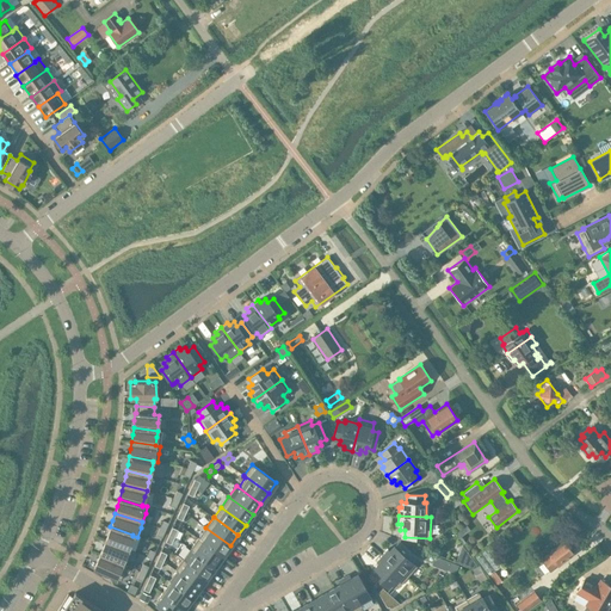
[(105,541),(128,549),(130,544),(133,536),(133,535),(110,526),(109,532),(105,541)]
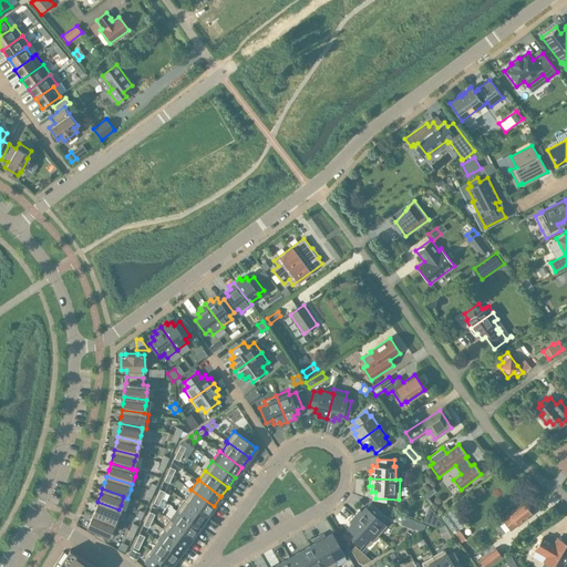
[(191,490),(184,500),(206,516),(214,506),(191,490)]
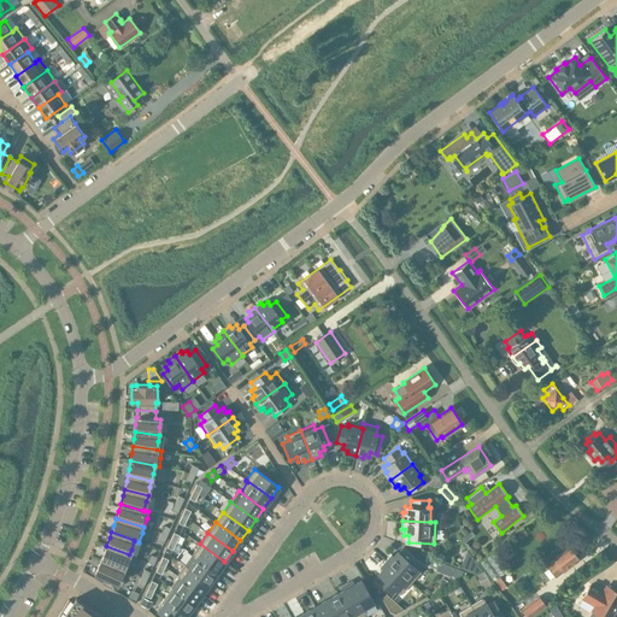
[(200,544),(192,554),(217,573),(224,562),(200,544)]
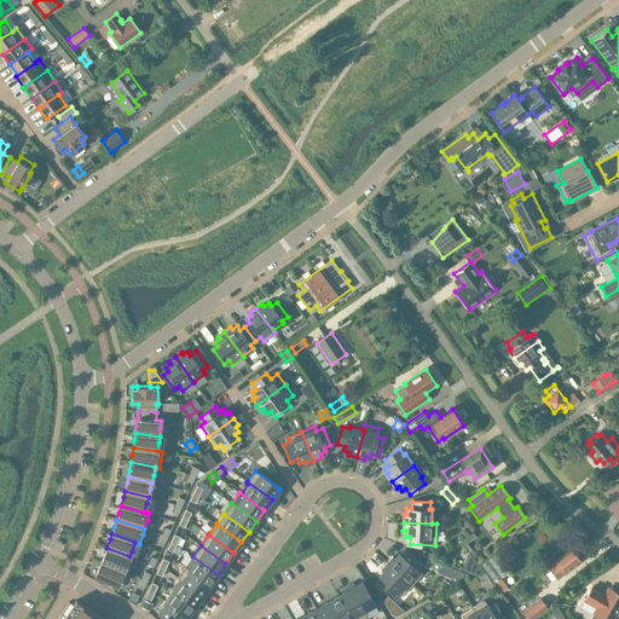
[(123,571),(126,565),(129,556),(106,548),(104,554),(100,561),(123,571)]
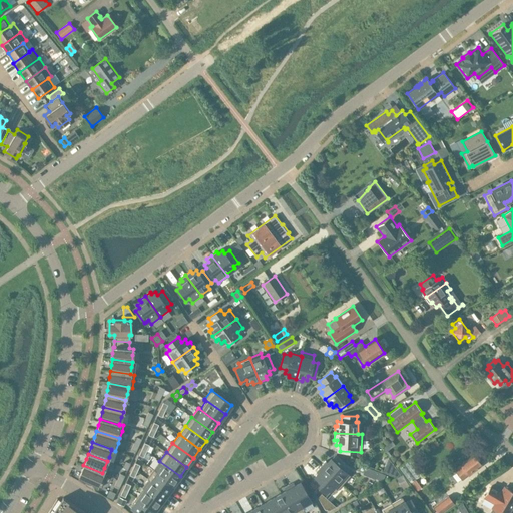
[(458,460),(452,465),(462,479),(481,464),(480,463),(481,461),(479,458),(477,459),(473,454),(461,463),(458,460)]
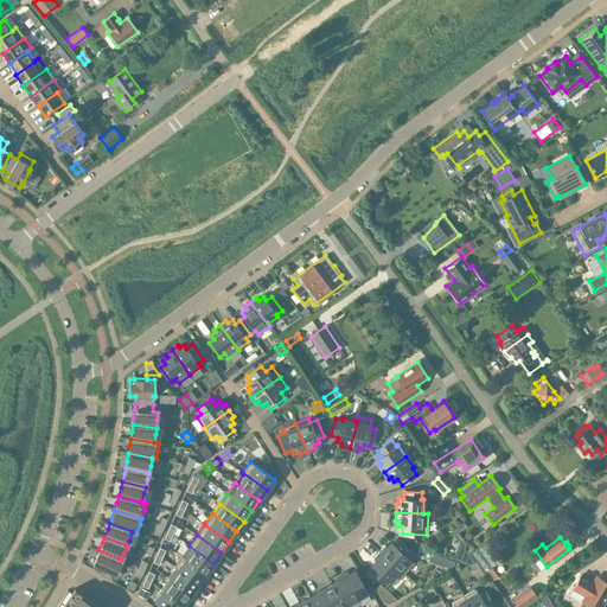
[(379,551),(404,573),(413,562),(408,557),(413,553),(400,541),(395,545),(391,543),(387,547),(384,544),(379,551)]
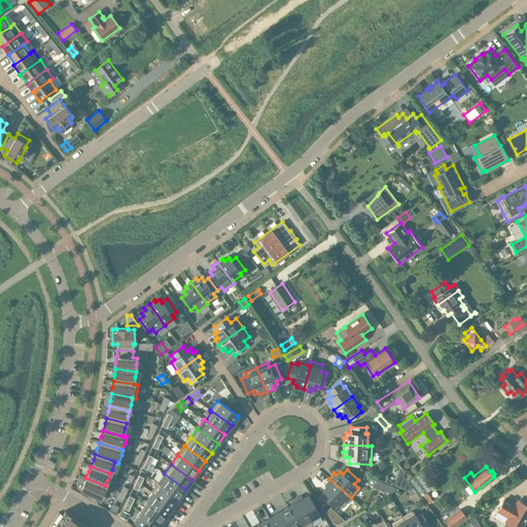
[(398,470),(393,484),(408,489),(411,486),(398,470)]
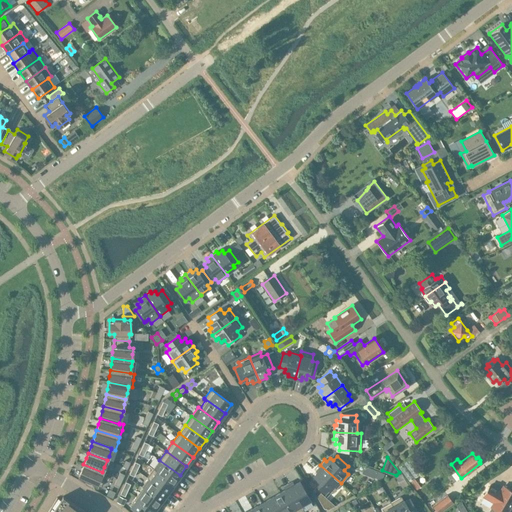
[(409,459),(398,467),(409,482),(420,474),(409,459)]
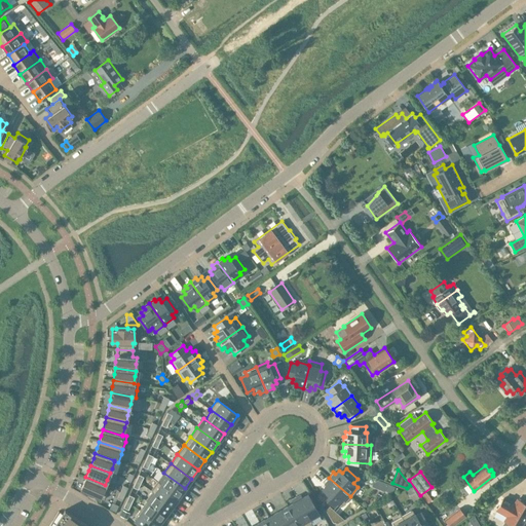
[(157,481),(179,496),(185,488),(163,473),(157,481)]
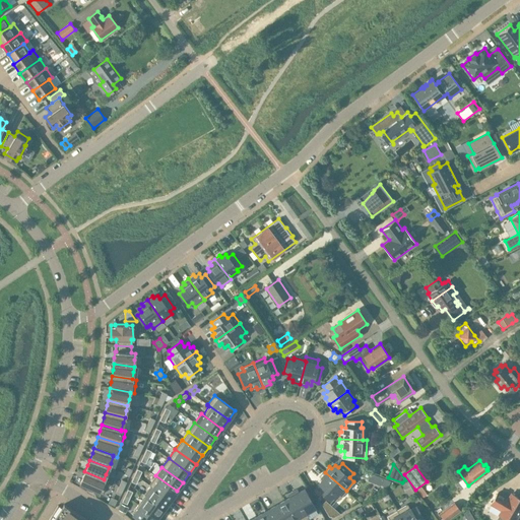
[(93,497),(96,491),(102,494),(106,486),(108,480),(104,479),(84,471),(82,478),(79,483),(88,488),(86,492),(93,497)]
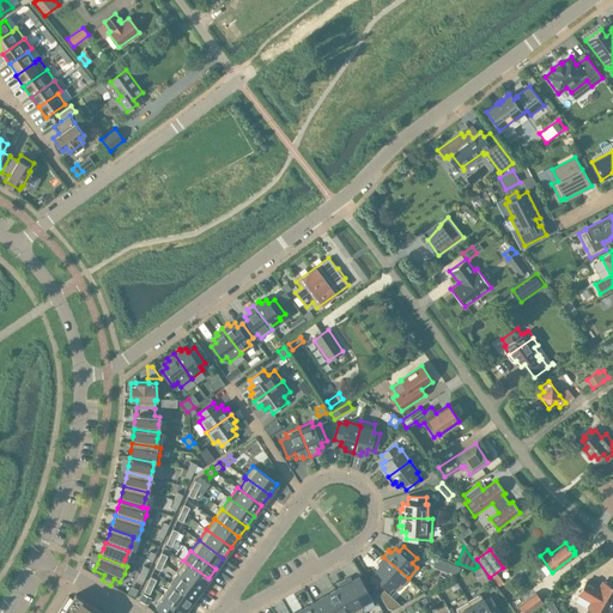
[(408,578),(383,557),(377,563),(380,565),(376,569),(380,572),(375,577),(388,589),(393,584),(399,589),(408,578)]
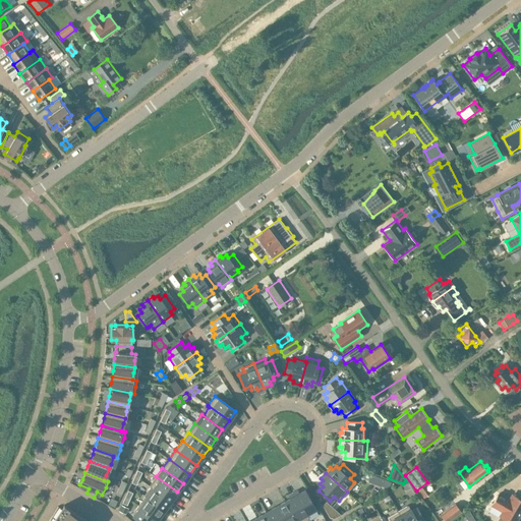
[(156,476),(150,485),(170,501),(173,497),(177,491),(156,476)]
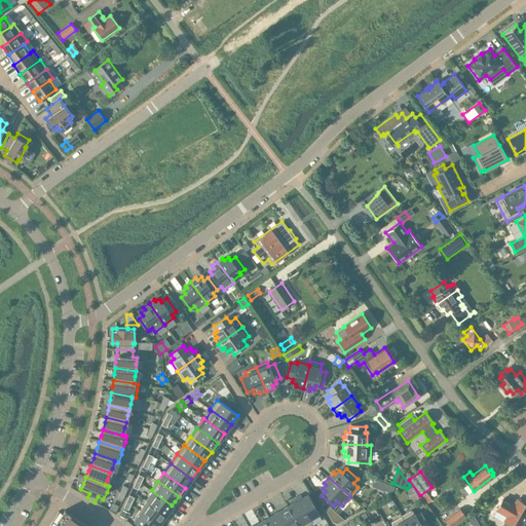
[(387,484),(384,490),(392,493),(395,486),(387,484)]
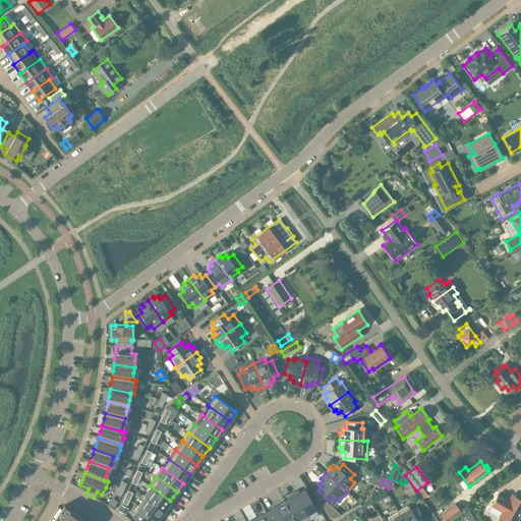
[(151,487),(145,496),(164,510),(170,501),(150,485),(149,486),(151,487)]
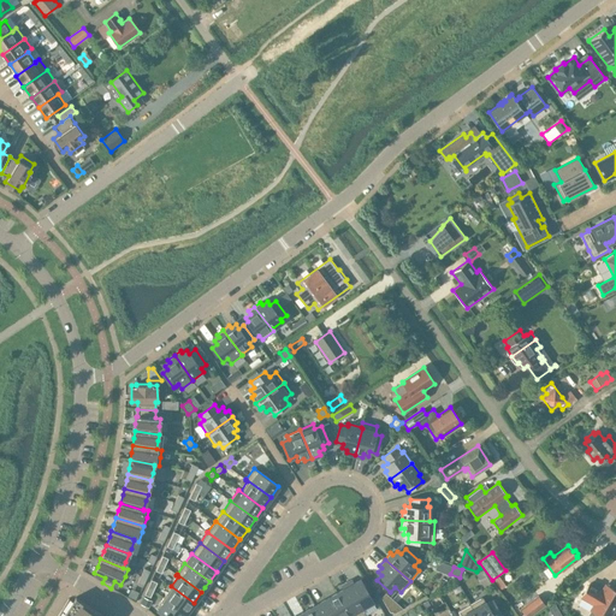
[(499,576),(493,580),(501,590),(507,586),(499,576)]
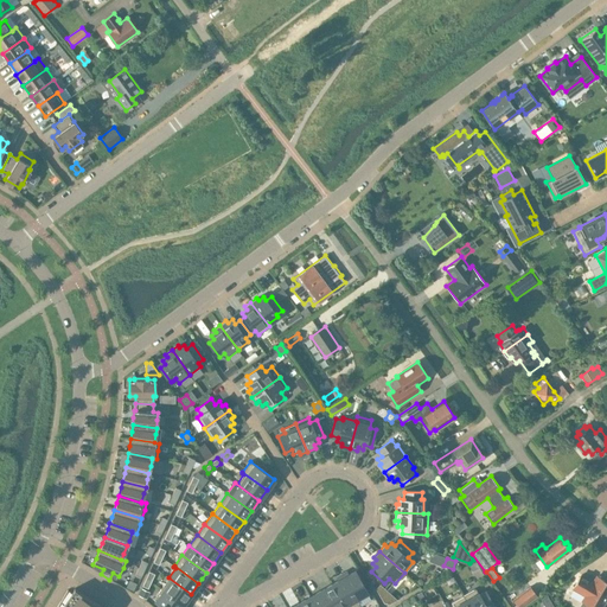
[(356,570),(344,577),(358,604),(359,604),(358,601),(369,595),(360,579),(356,570)]
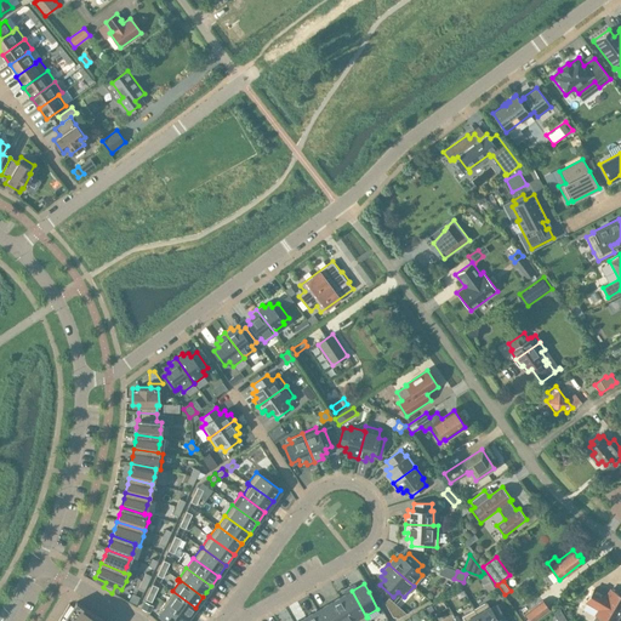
[(607,620),(615,620),(620,611),(620,592),(619,594),(610,590),(607,596),(602,593),(603,593),(594,588),(586,602),(598,609),(596,615),(607,620)]
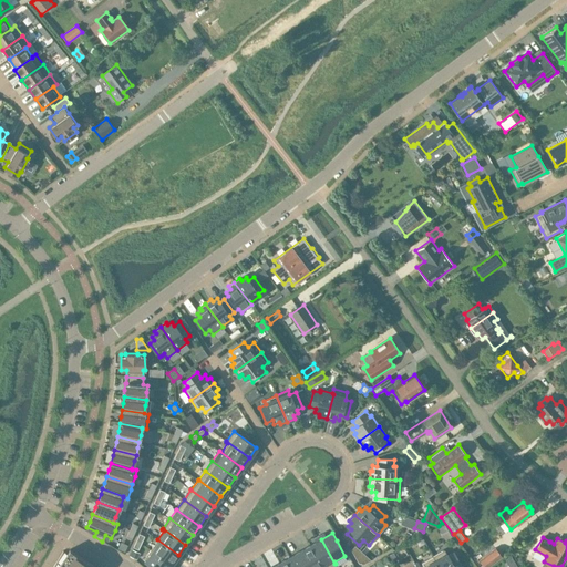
[(157,540),(151,549),(172,565),(178,555),(157,539),(157,540)]
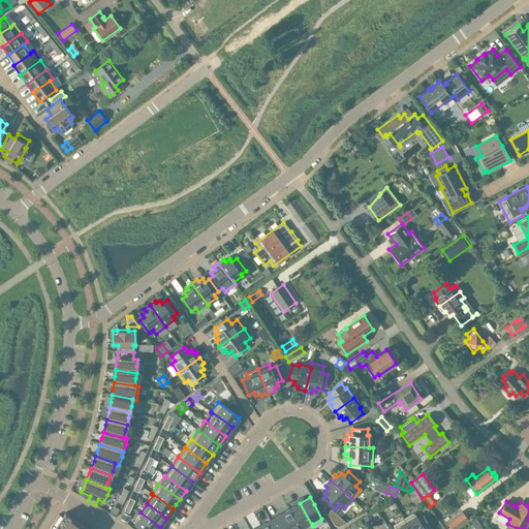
[(297,504),(289,509),(301,528),(307,528),(312,526),(300,503),(297,504)]
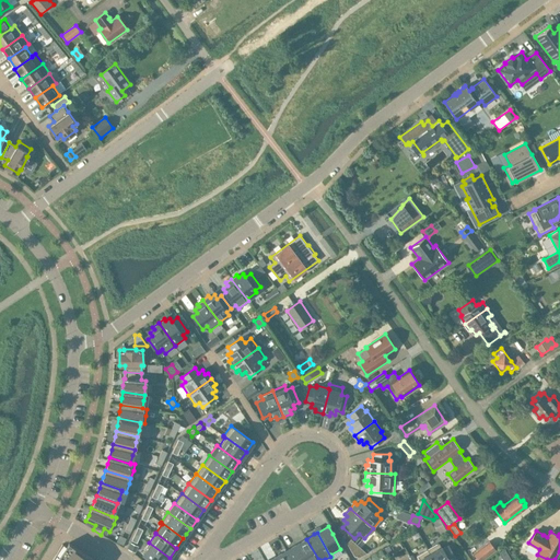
[(351,538),(347,543),(354,556),(359,557),(366,553),(351,538)]
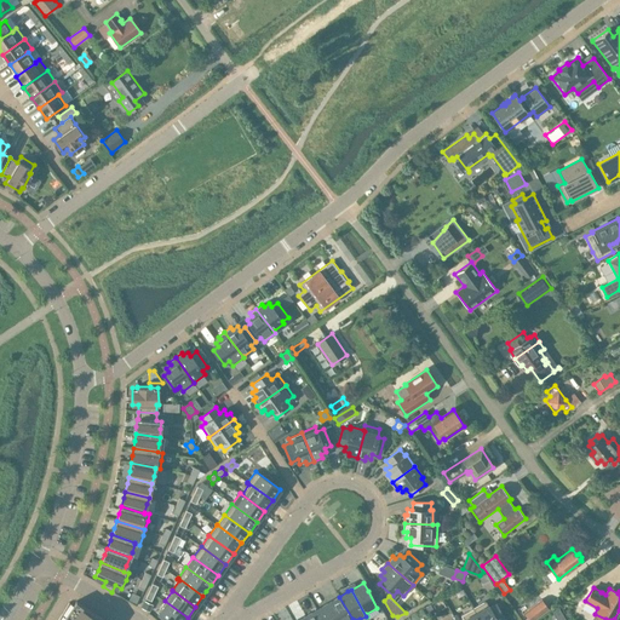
[(352,619),(339,597),(328,603),(338,619),(352,619)]
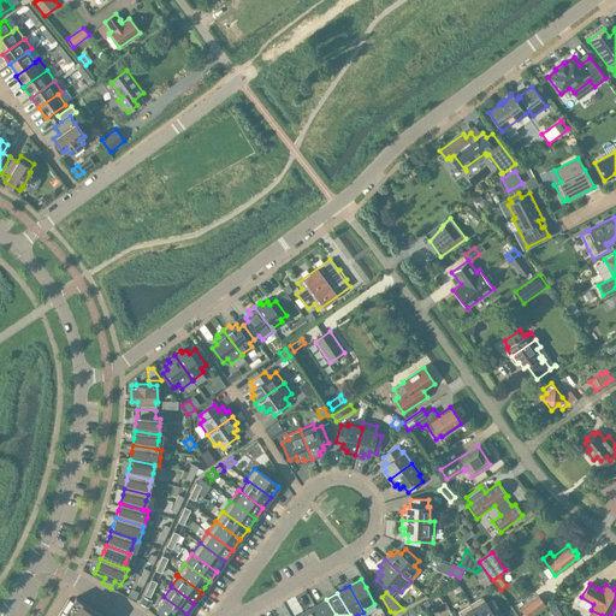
[(538,594),(520,608),(525,615),(529,615),(546,605),(538,594)]
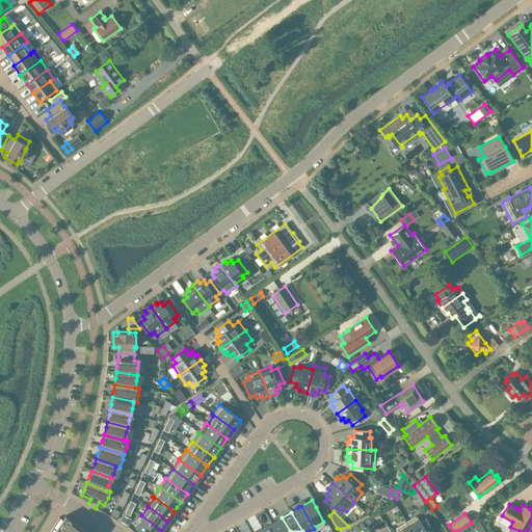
[(89,531),(65,515),(62,519),(59,516),(49,531),(89,531)]
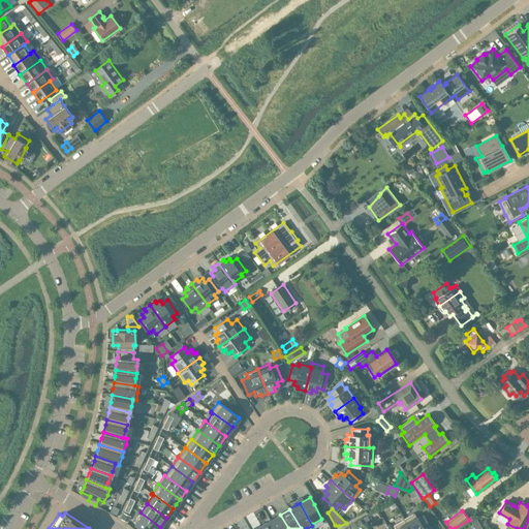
[(124,512),(121,519),(127,522),(130,516),(124,512)]
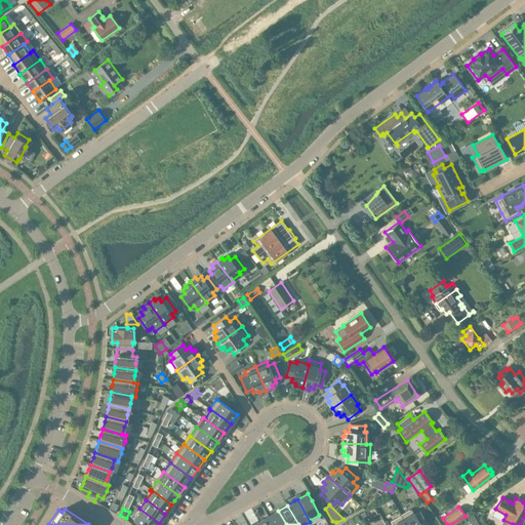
[(139,509),(132,518),(142,524),(157,524),(159,523),(139,509)]
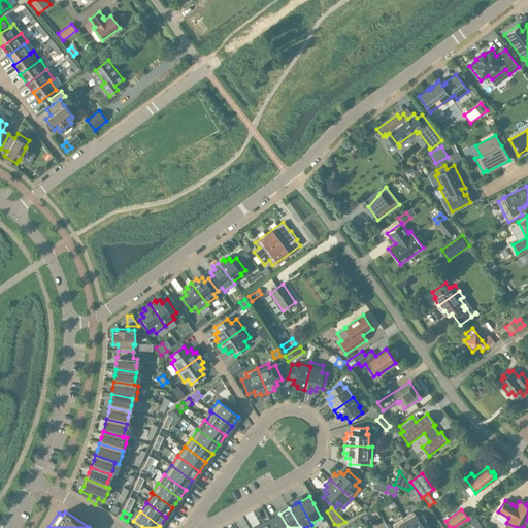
[(414,512),(403,518),(408,527),(429,527),(422,515),(417,518),(414,512)]
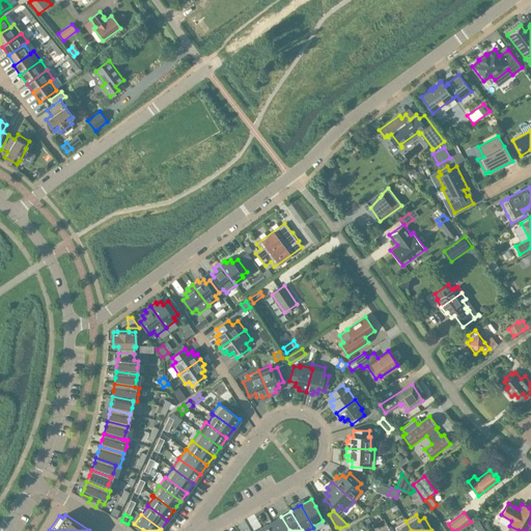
[(289,530),(281,516),(272,522),(276,530),(289,530)]
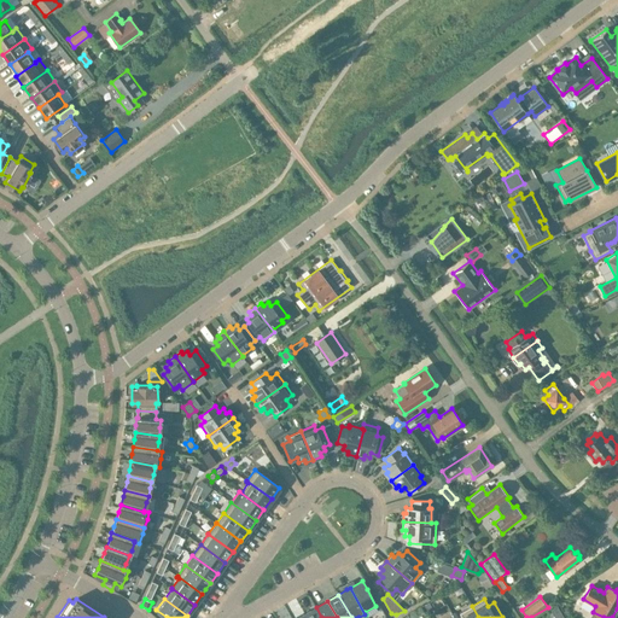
[(478,617),(472,606),(459,613),(461,617),(478,617)]
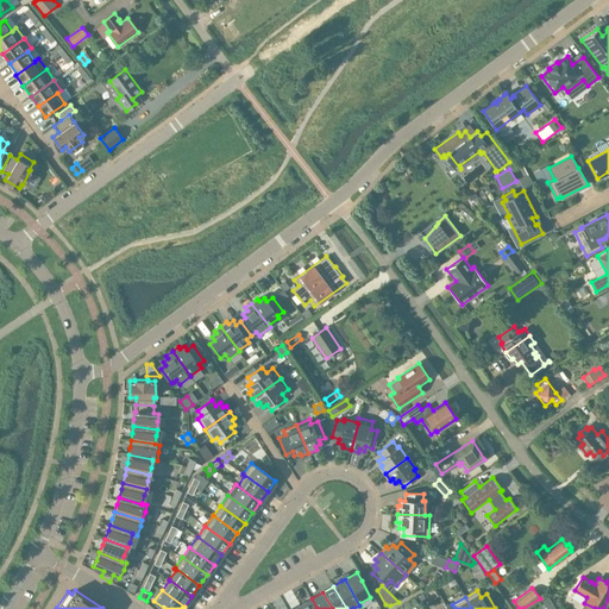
[(548,597),(542,601),(547,608),(553,606),(548,597)]
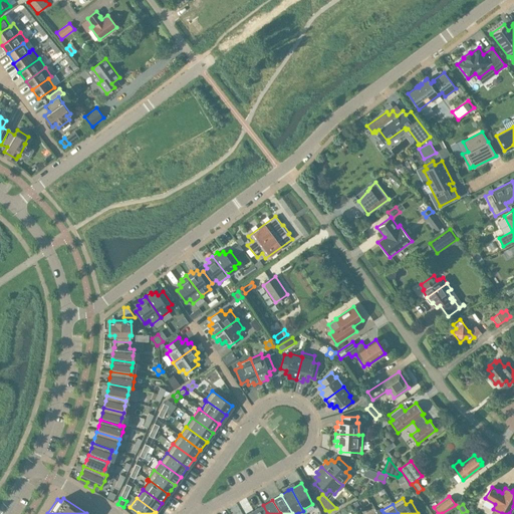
[(267,513),(263,505),(253,511),(255,513),(267,513)]
